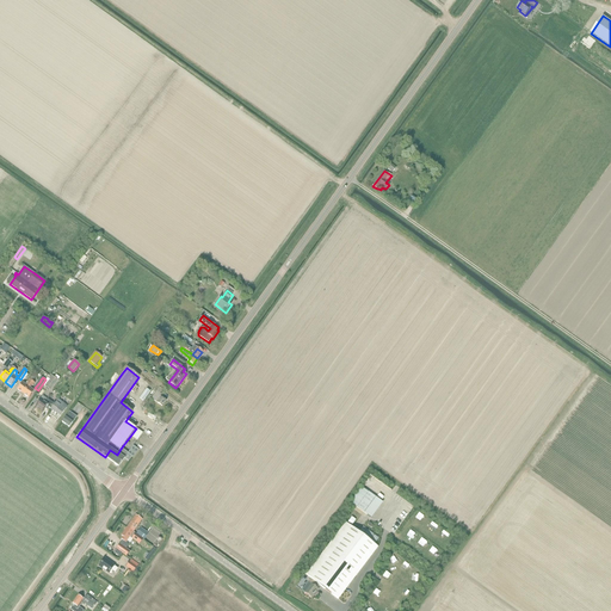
[(53,377),(45,387),(50,390),(59,381),(53,377)]
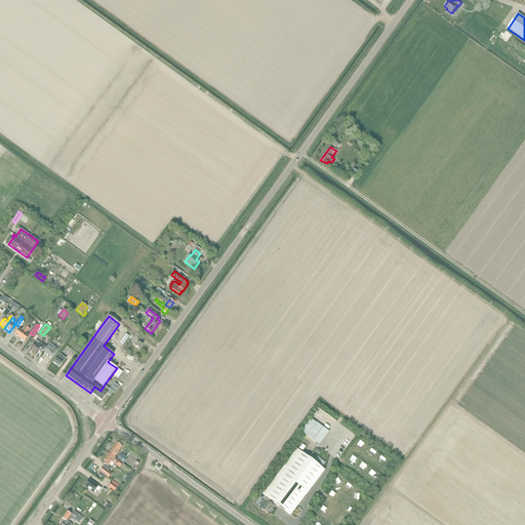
[(18,329),(14,335),(19,339),(28,328),(27,328),(25,327),(24,329),(23,329),(22,331),(18,329)]
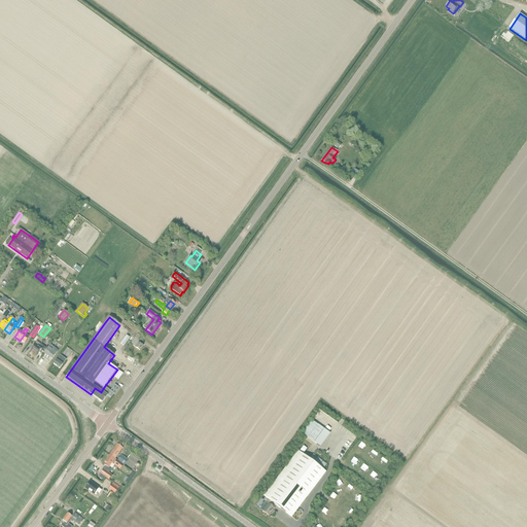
[(30,331),(28,329),(20,341),(25,344),(29,338),(26,335),(27,332),(28,334),(30,331)]
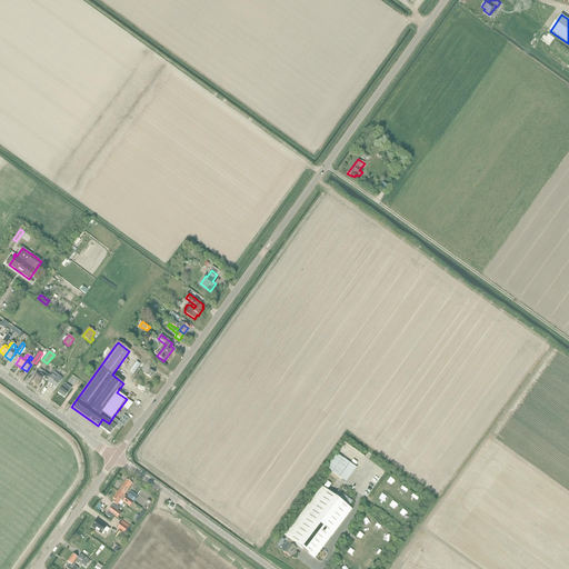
[(149,361),(141,371),(145,375),(145,373),(151,379),(155,373),(149,369),(150,368),(149,367),(151,363),(149,361)]
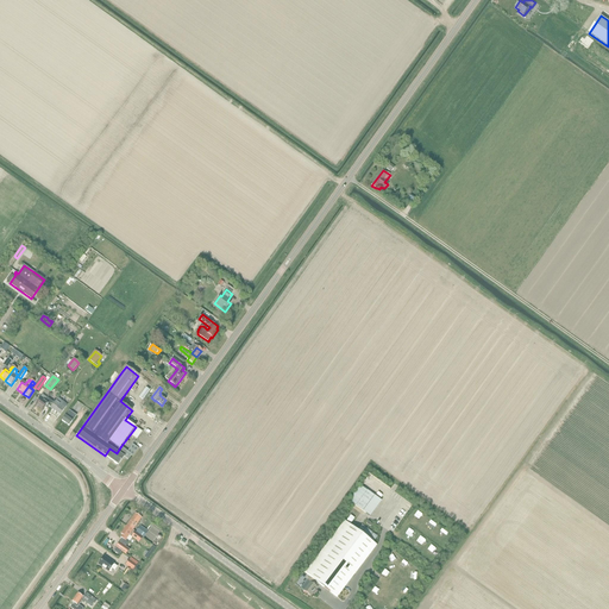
[(41,399),(36,406),(43,410),(45,407),(46,408),(48,407),(60,415),(67,406),(58,400),(55,403),(48,397),(43,395),(41,399)]
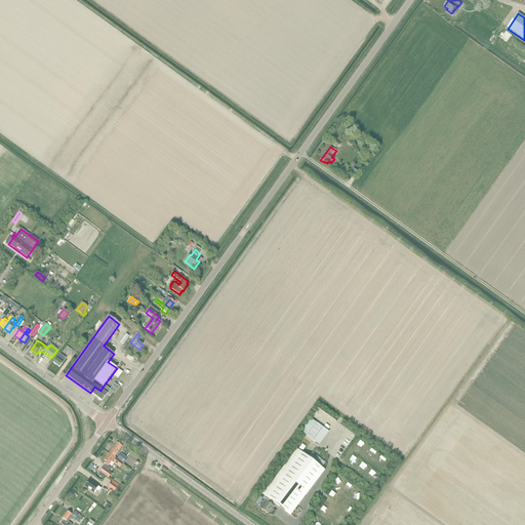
[(59,354),(53,363),(59,368),(63,363),(66,359),(59,354)]
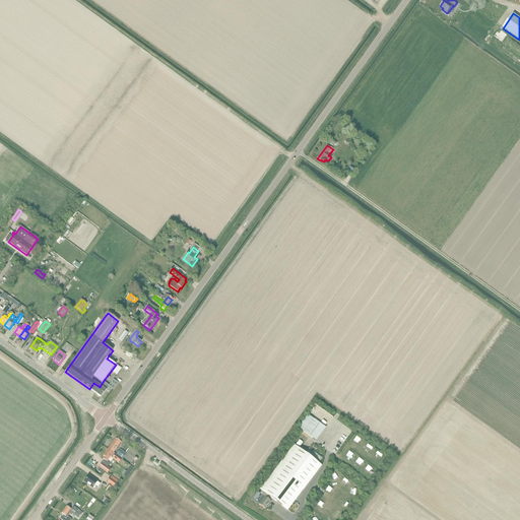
[(116,365),(112,372),(116,376),(121,369),(116,365)]
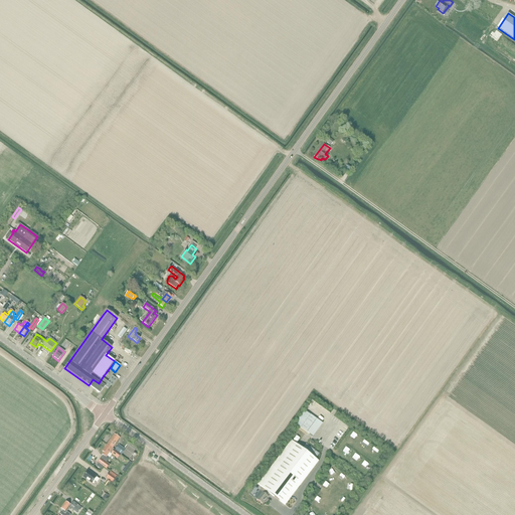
[(93,379),(89,385),(100,393),(108,382),(102,378),(99,383),(93,379)]
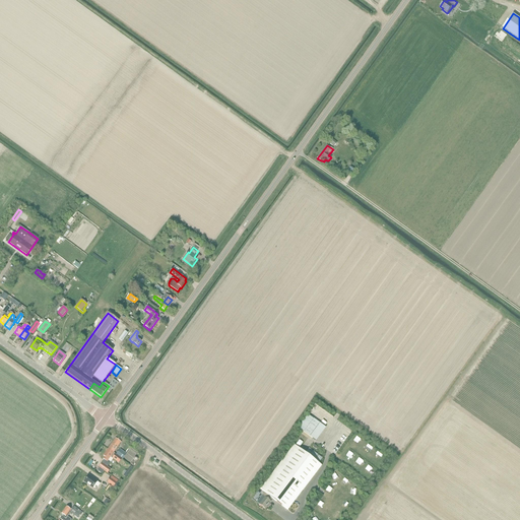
[(307,414),(298,428),(310,436),(316,441),(326,428),(319,424),(307,414)]
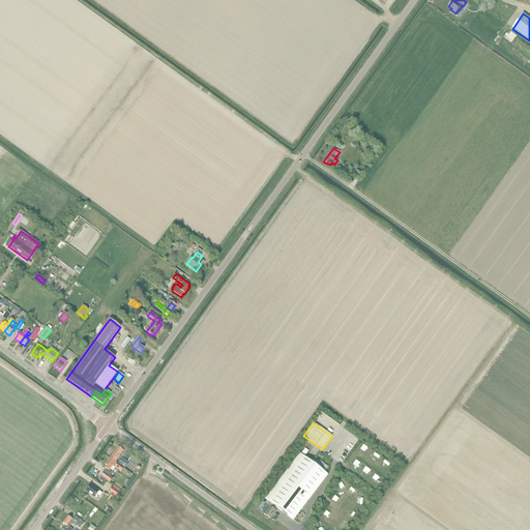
[(110,458),(116,462),(123,451),(118,448),(116,451),(115,450),(110,458)]
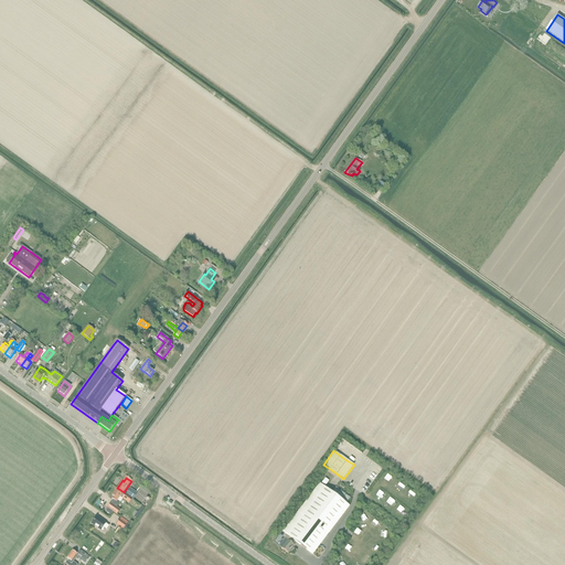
[(287,535),(295,541),(312,555),(349,507),(319,483),(283,532),(287,535)]
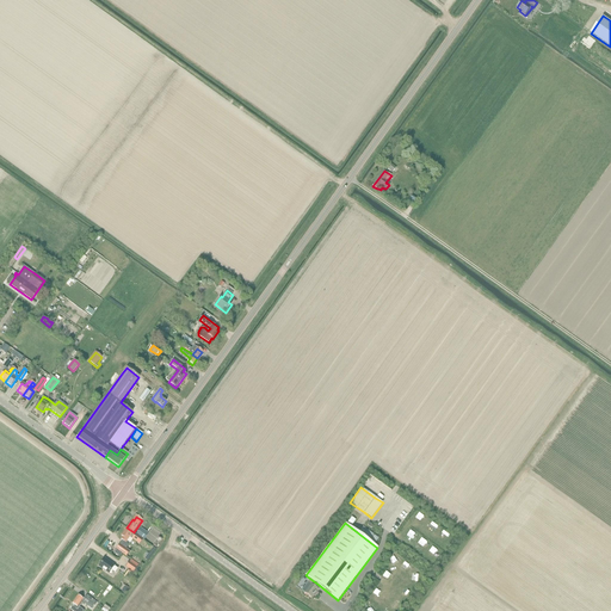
[(123,537),(121,539),(122,541),(129,544),(129,545),(133,539),(140,544),(143,539),(135,534),(134,532),(127,528),(122,536),(123,537)]
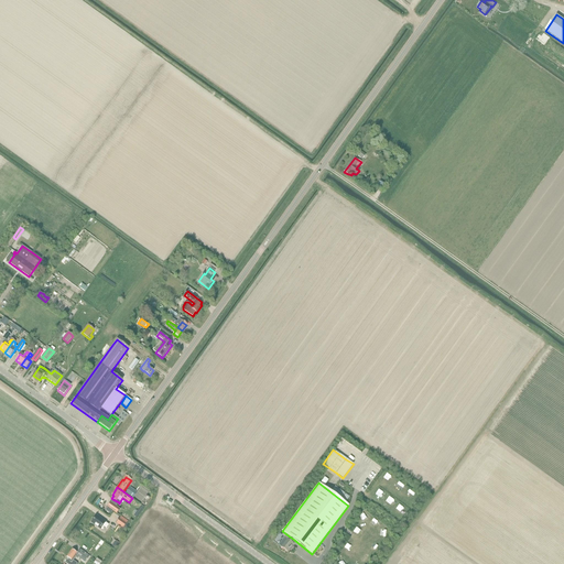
[(126,494),(133,498),(138,492),(130,487),(126,494)]
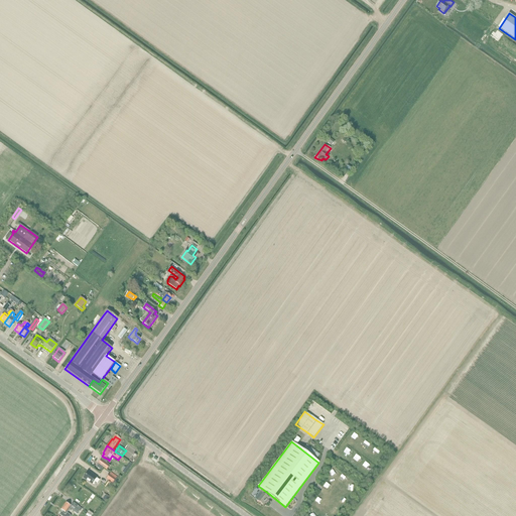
[(106,464),(109,460),(103,457),(96,467),(102,470),(103,468),(107,470),(109,466),(106,464)]
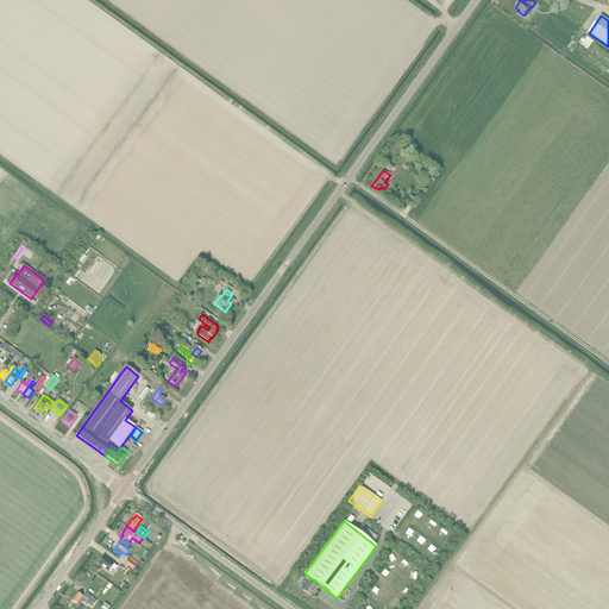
[(117,567),(104,558),(99,565),(108,572),(111,567),(114,571),(117,567)]
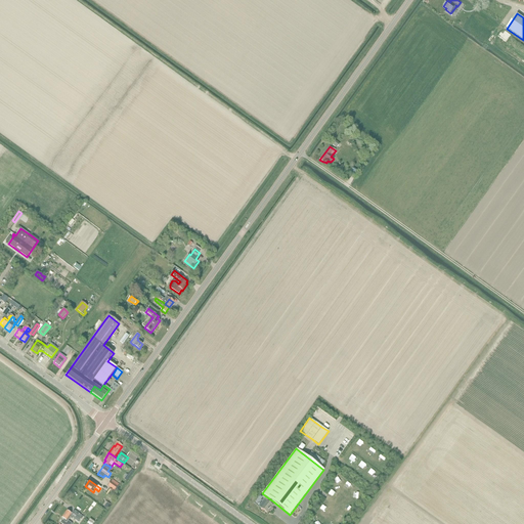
[(107,486),(115,491),(119,484),(113,480),(107,486)]
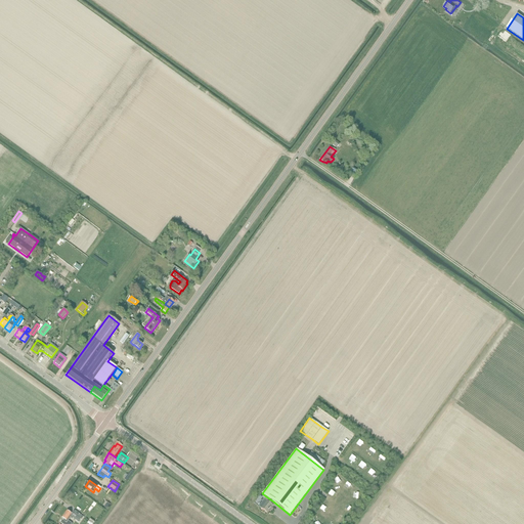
[(264,499),(259,507),(261,509),(267,513),(272,506),(271,505),(273,501),(266,496),(264,499)]
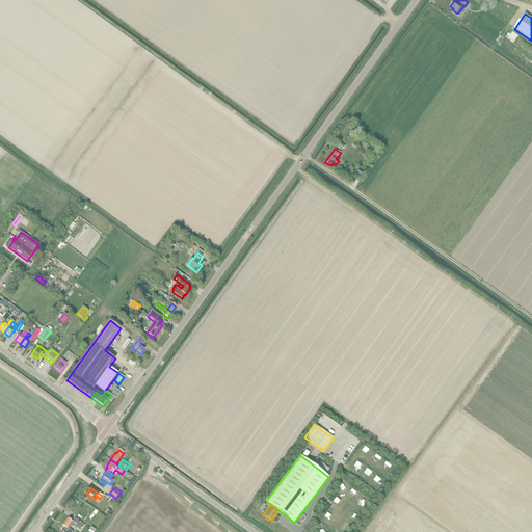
[(62,528),(61,531),(62,531),(73,531),(69,529),(72,525),(80,531),(84,525),(75,517),(73,522),(68,519),(62,526),(64,527),(63,529),(62,528)]
